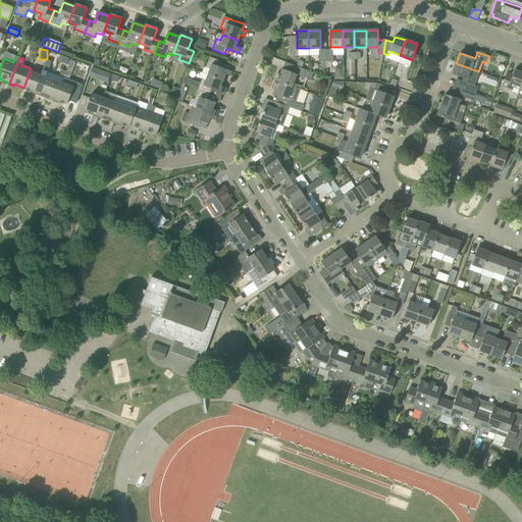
[(221,61),(217,60),(210,57),(206,67),(203,68),(202,72),(207,74),(223,80),(225,74),(230,76),(231,71),(219,67),(221,61)]
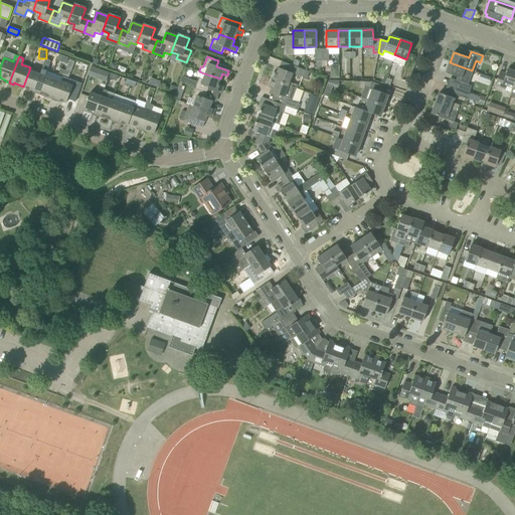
[(50,61),(45,59),(39,74),(33,93),(37,95),(44,96),(50,78),(45,76),(50,61)]
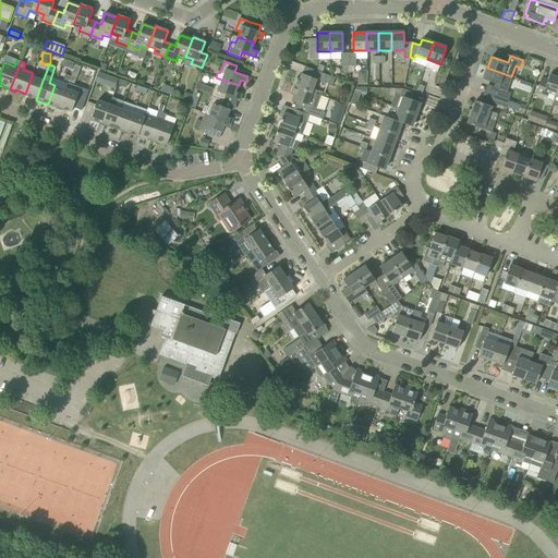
[(490,94),(493,95),(508,100),(511,94),(507,92),(512,76),(511,76),(487,68),(483,80),(499,85),(498,88),(494,87),(490,94)]
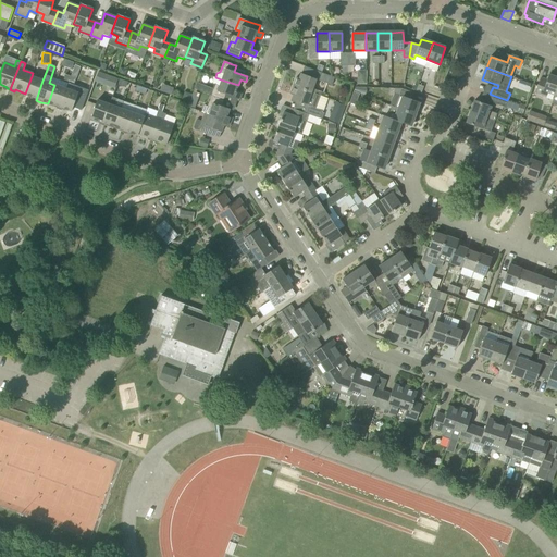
[(317,78),(300,73),(299,78),(296,77),(293,86),(320,96),(324,98),(324,97),(326,94),(318,90),(312,88),(317,78)]
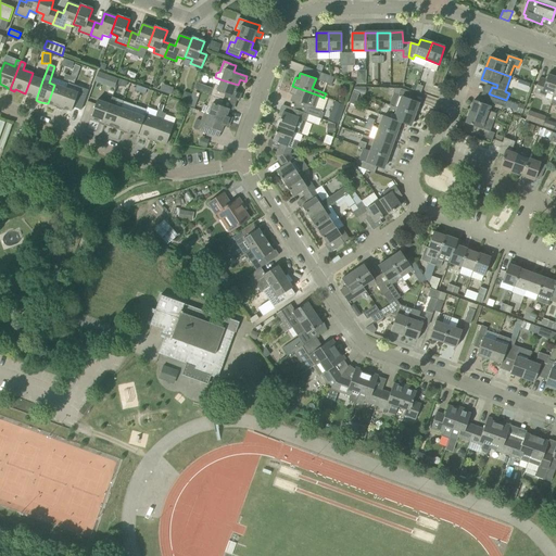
[(333,77),(329,75),(320,73),(318,79),(331,85),(333,77)]
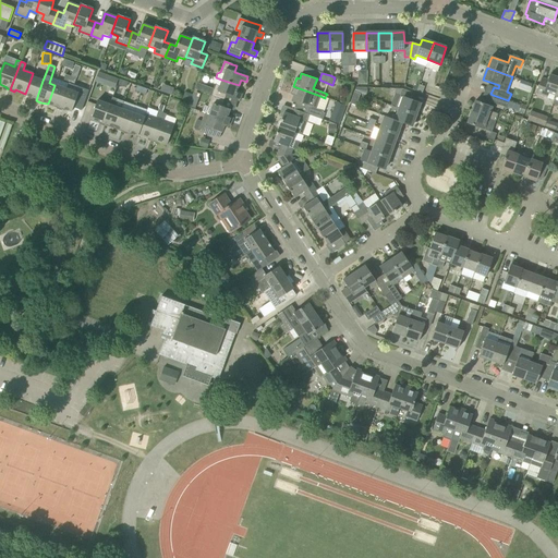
[(548,94),(555,96),(557,87),(557,77),(549,74),(548,81),(542,77),(535,93),(547,97),(548,94)]
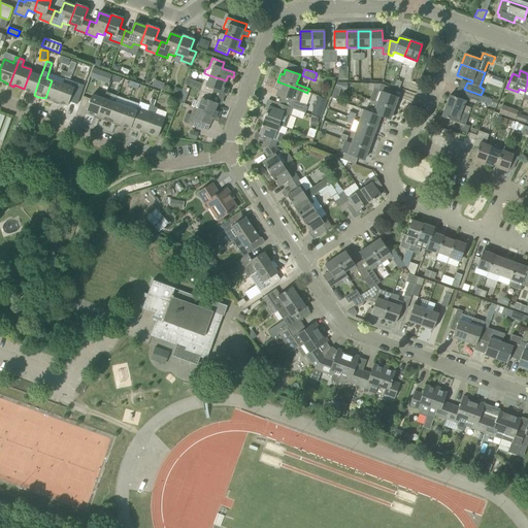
[(40,76),(30,72),(24,89),(24,90),(30,92),(29,93),(34,95),(40,76)]
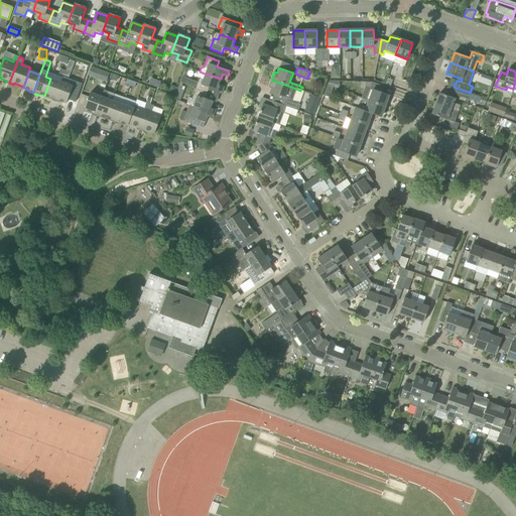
[(101,80),(106,82),(109,74),(104,72),(101,80)]
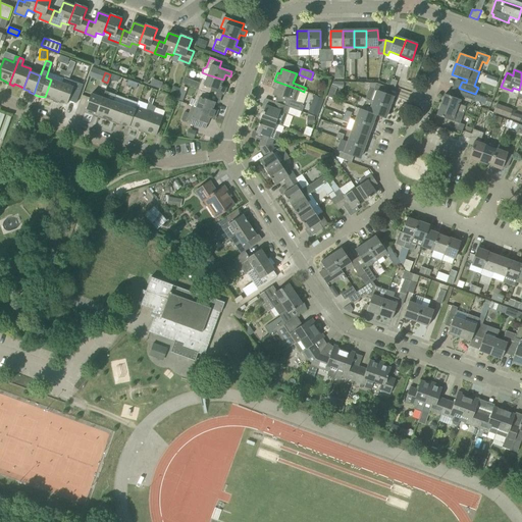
[(221,87),(223,80),(207,74),(205,80),(202,80),(198,90),(210,94),(212,95),(214,90),(224,93),(225,88),(221,87)]
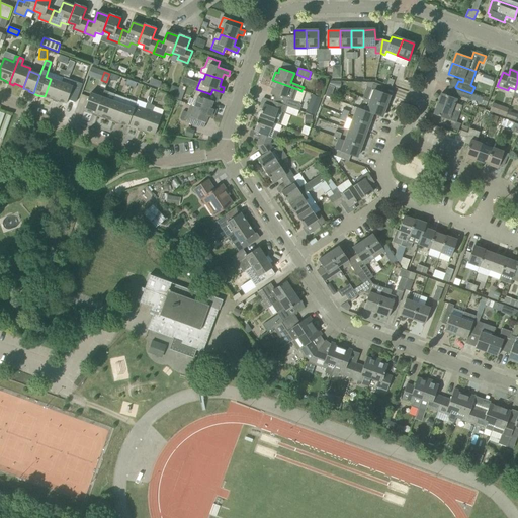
[(484,82),(490,85),(493,79),(486,76),(484,82)]
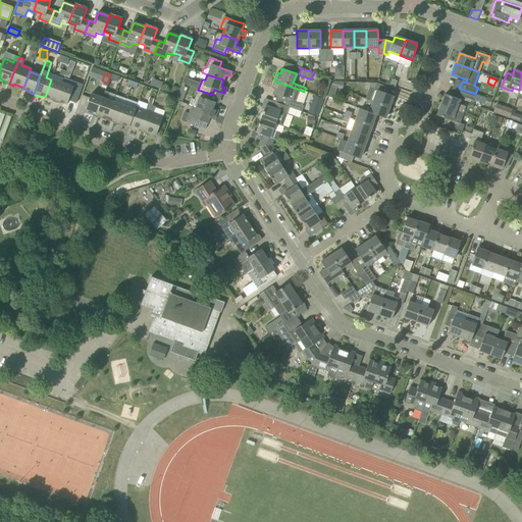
[(197,88),(199,82),(184,77),(181,84),(197,88)]
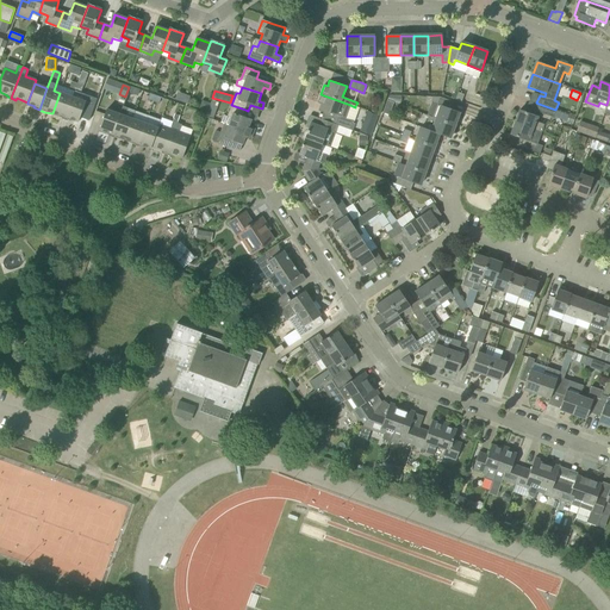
[(73,97),(60,93),(53,113),(58,117),(64,119),(73,97)]
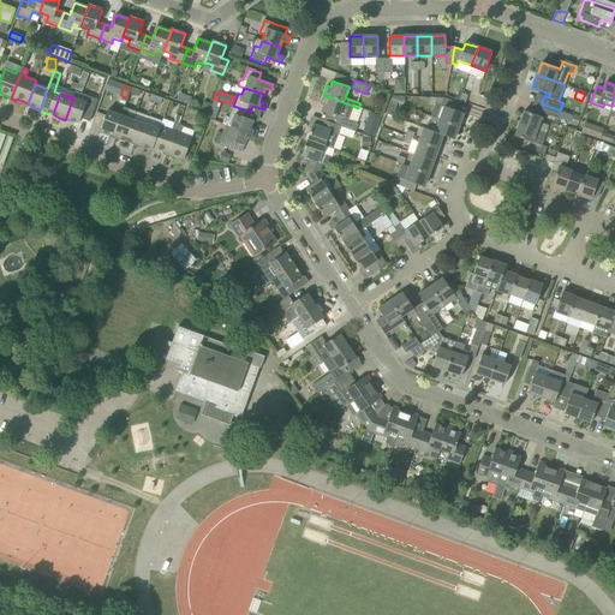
[(356,123),(348,120),(353,106),(323,95),(321,103),(323,105),(322,111),(335,115),(333,124),(341,126),(353,131),(356,123)]
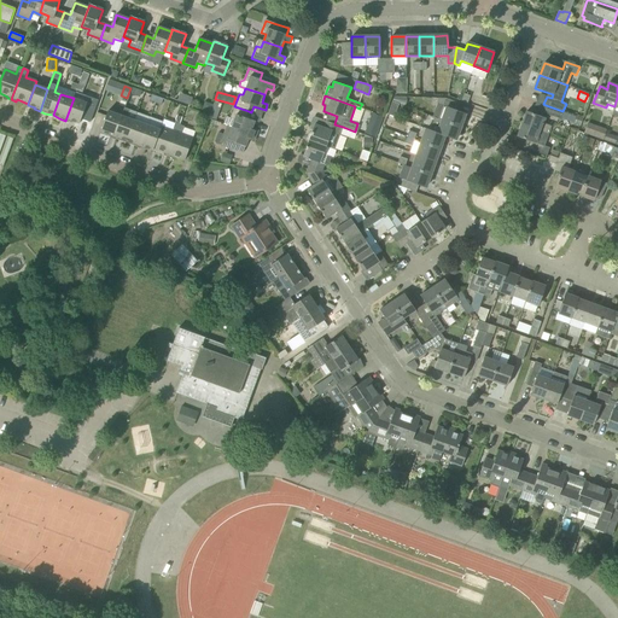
[(74,98),(65,121),(71,123),(71,121),(80,123),(87,103),(74,98)]
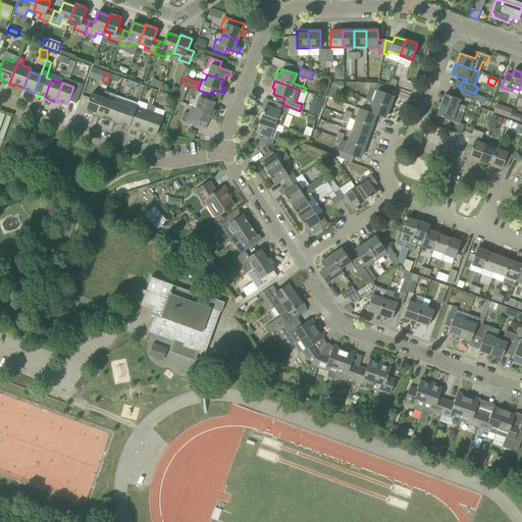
[(365,99),(367,99),(388,107),(393,96),(387,94),(389,88),(376,83),(369,83),(368,88),(369,88),(365,99)]
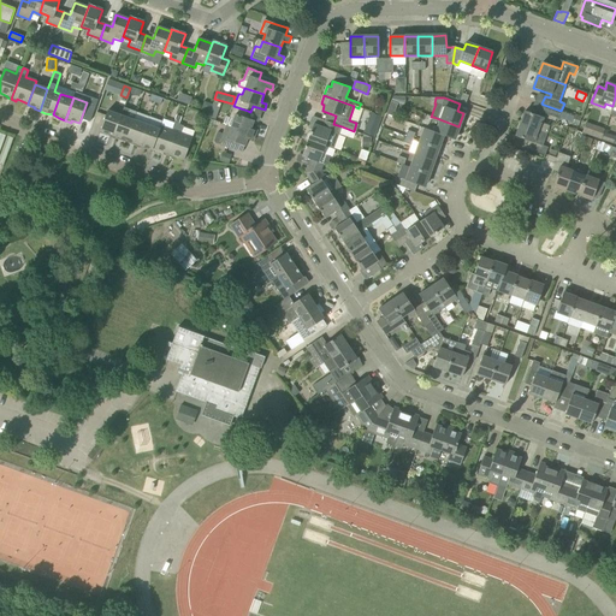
[(391,101),(386,114),(394,117),(397,104),(391,101)]
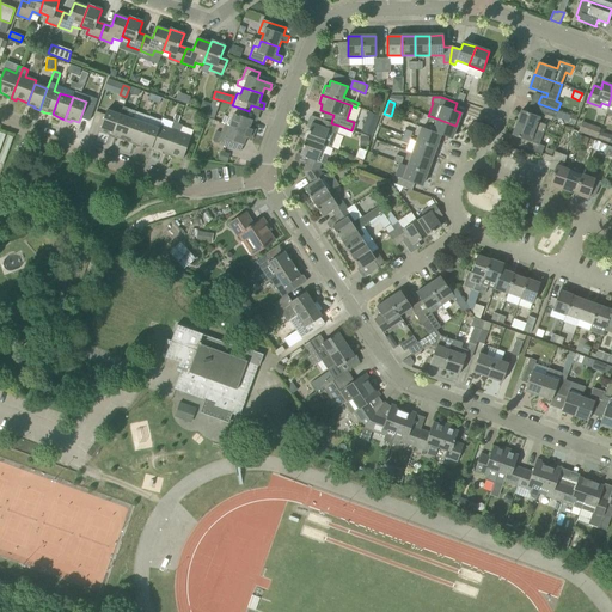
[(555,118),(557,110),(540,104),(538,112),(549,116),(555,118)]
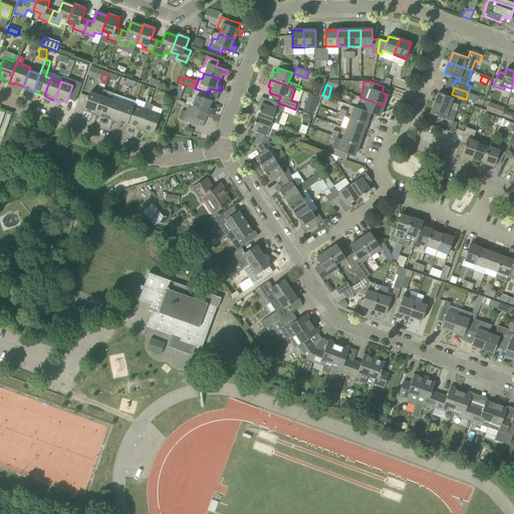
[(205,98),(207,92),(195,88),(192,98),(189,97),(186,103),(189,104),(189,103),(213,112),(215,108),(210,106),(212,100),(205,98)]
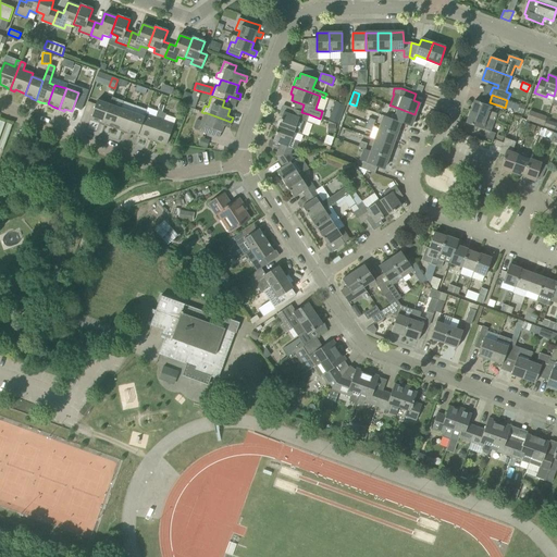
[(109,104),(102,125),(107,126),(108,125),(114,128),(121,109),(114,107),(116,99),(112,97),(109,104)]
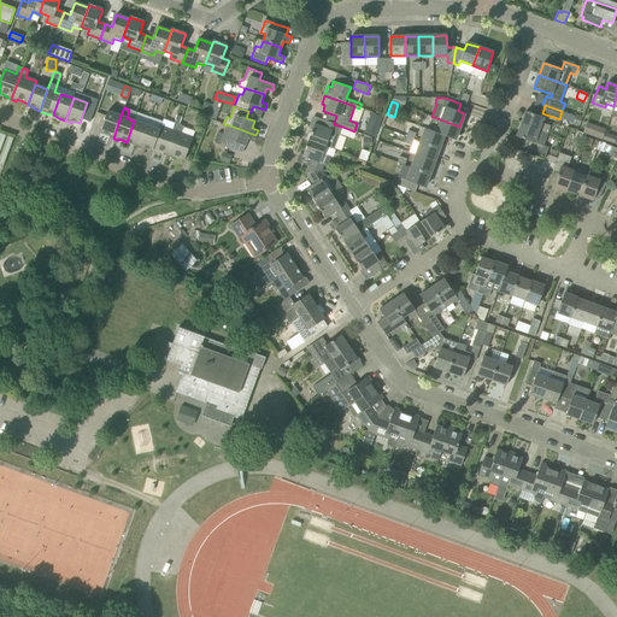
[(113,139),(121,116),(107,111),(100,131),(107,134),(107,136),(113,139)]
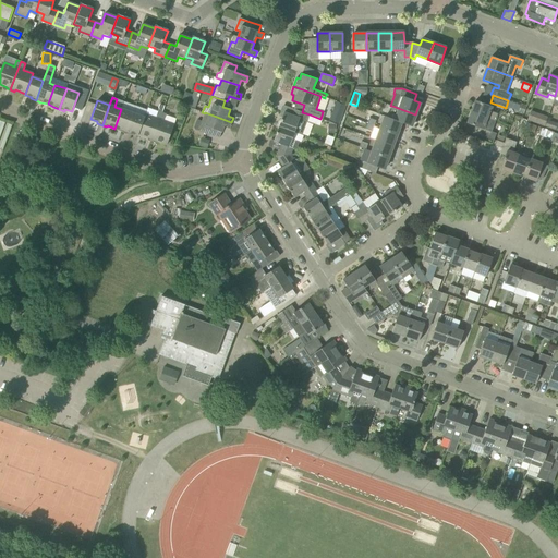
[(471,112),(495,120),(498,113),(490,111),(493,107),(475,100),(471,112)]
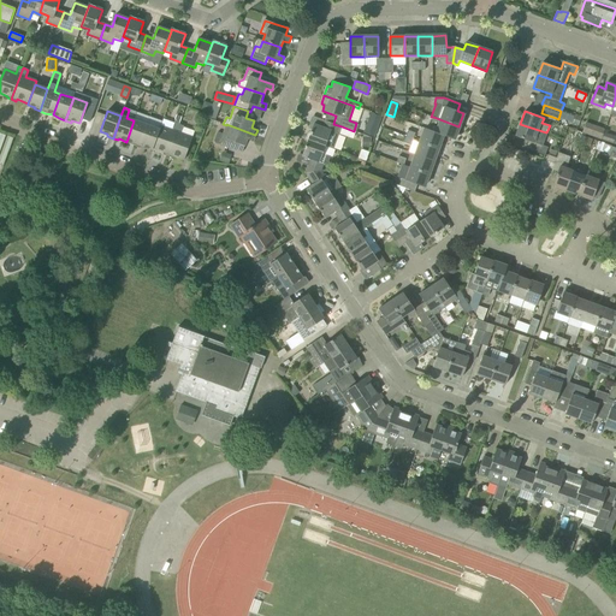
[(455,140),(458,126),(433,117),(428,130),(436,132),(443,136),(455,140)]
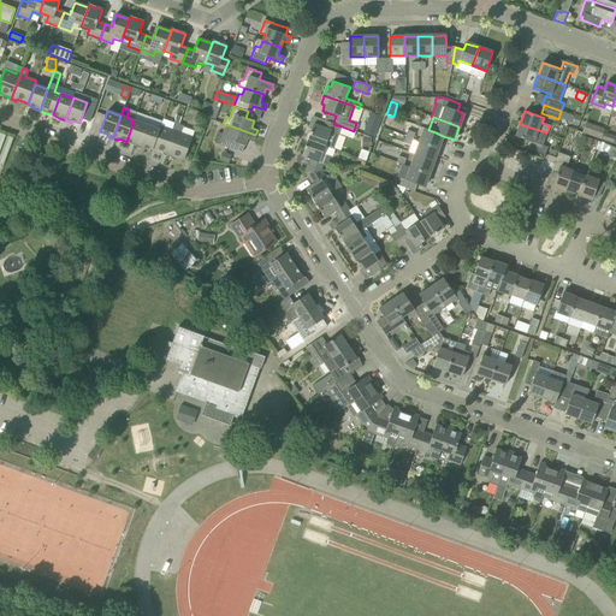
[(368,119),(363,132),(374,137),(379,124),(368,119)]
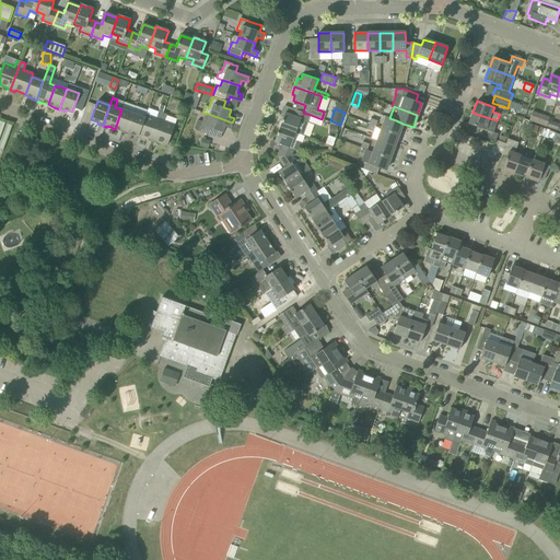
[(121,109),(115,129),(121,131),(120,132),(126,133),(133,114),(121,109)]
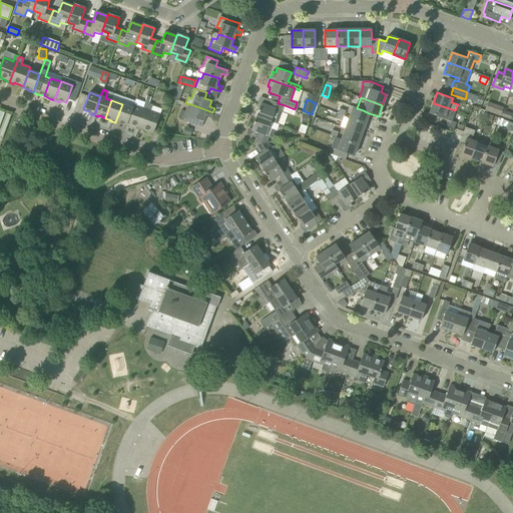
[(283,111),(285,105),(278,103),(270,100),(268,105),(262,103),(257,116),(279,125),(278,124),(283,111)]
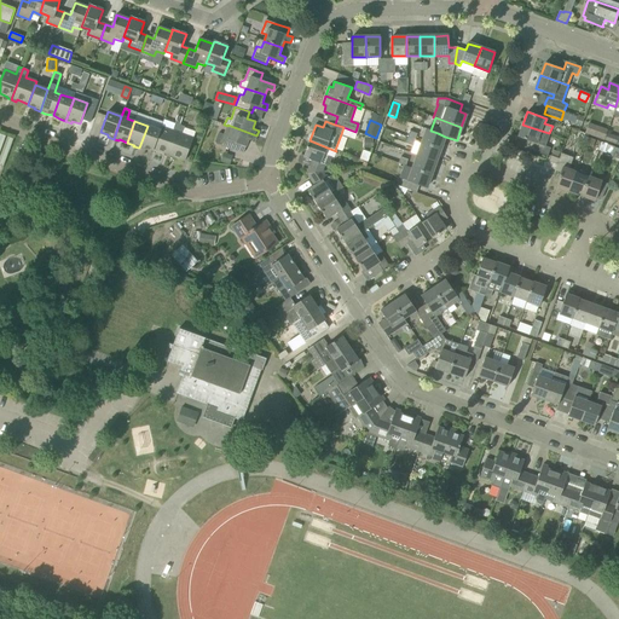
[(160,129),(154,150),(165,154),(163,155),(168,157),(180,126),(175,123),(173,131),(161,127),(160,129)]
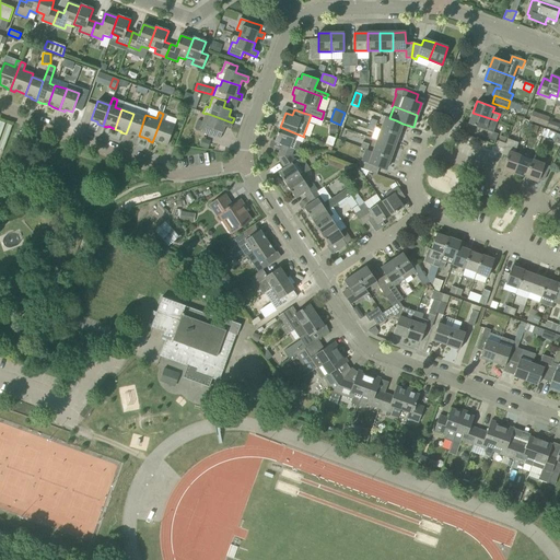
[(230,128),(232,123),(206,113),(206,114),(203,119),(202,121),(199,120),(197,121),(195,128),(196,130),(212,136),(214,130),(222,132),(224,126),(230,128)]
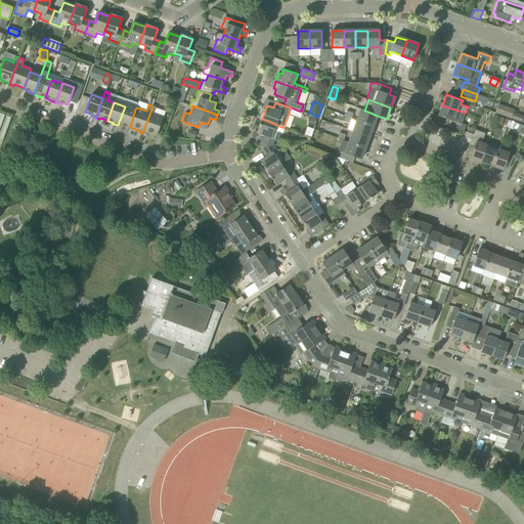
[(466,126),(461,124),(465,113),(442,105),(439,116),(453,121),(450,128),(464,132),(466,126)]
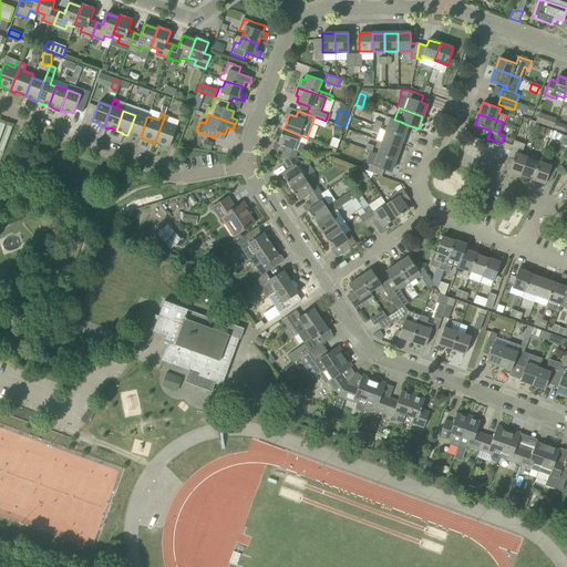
[(141,137),(146,119),(135,115),(127,135),(133,137),(133,135),(140,137),(141,137)]
